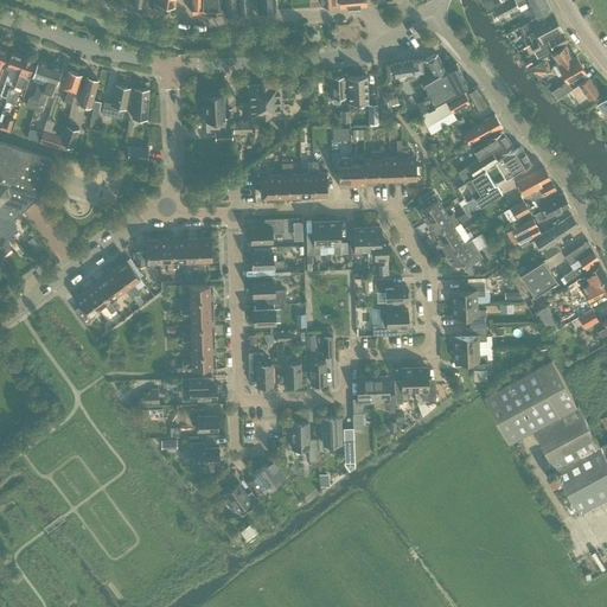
[(192,0),(192,13),(221,14),(221,0),(192,0)]
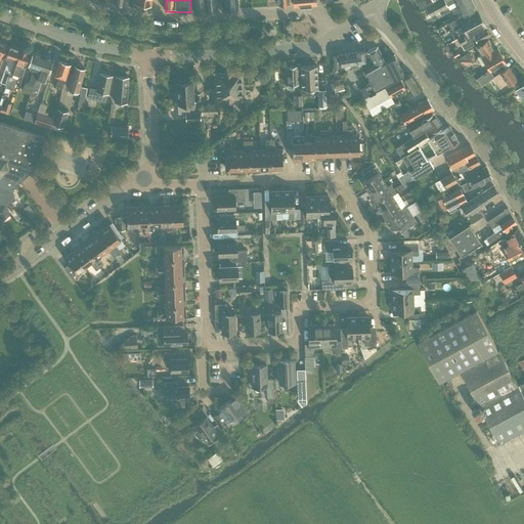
[(193,0),(194,12),(206,11),(205,0),(193,0)]
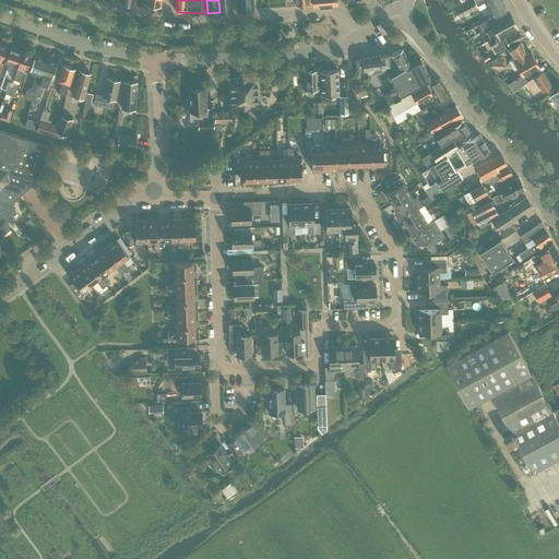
[(218,0),(219,12),(232,11),(229,0),(218,0)]
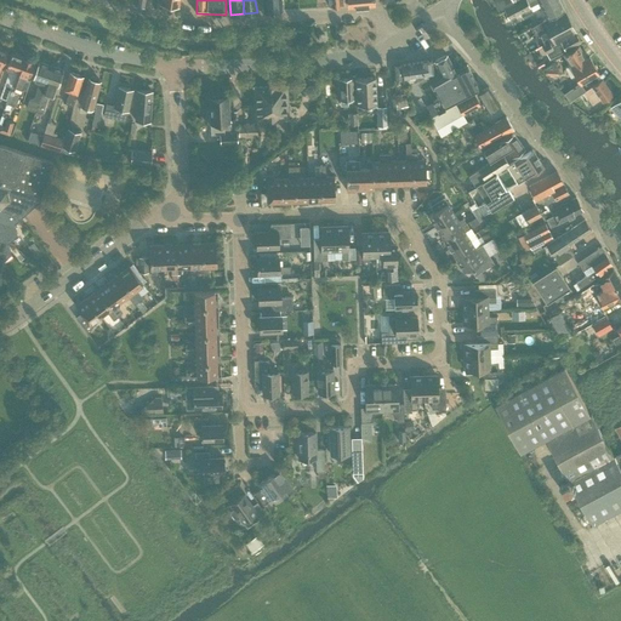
[(263,0),(265,12),(281,11),(280,0),(263,0)]
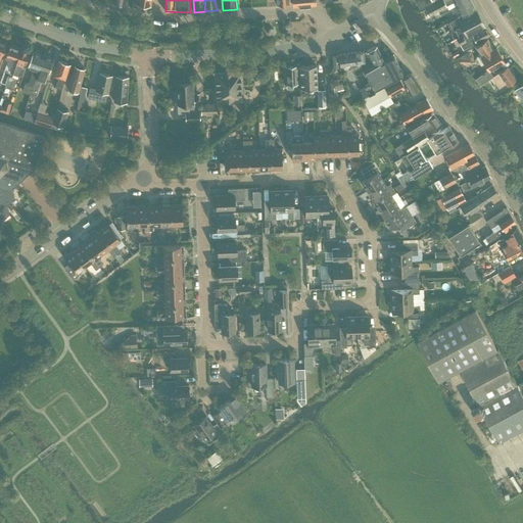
[(438,0),(428,5),(424,7),(428,15),(446,6),(454,2),(461,16),(475,8),(471,0),(438,0)]
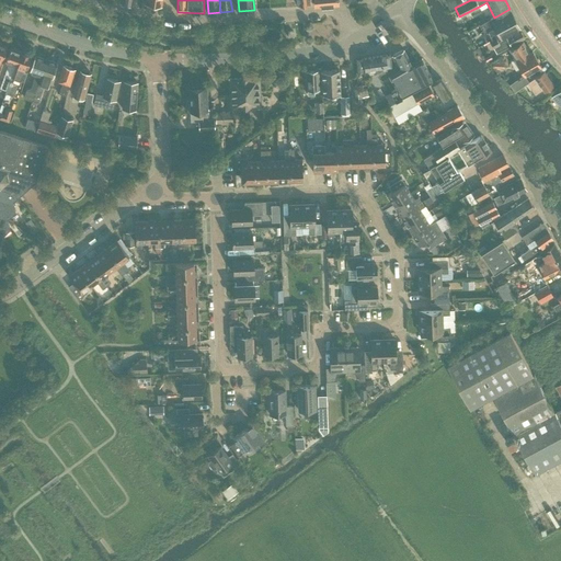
[(491,19),(489,20),(480,24),(484,33),(488,31),(492,38),(496,36),(497,39),(519,29),(511,11),(492,21),(491,19)]
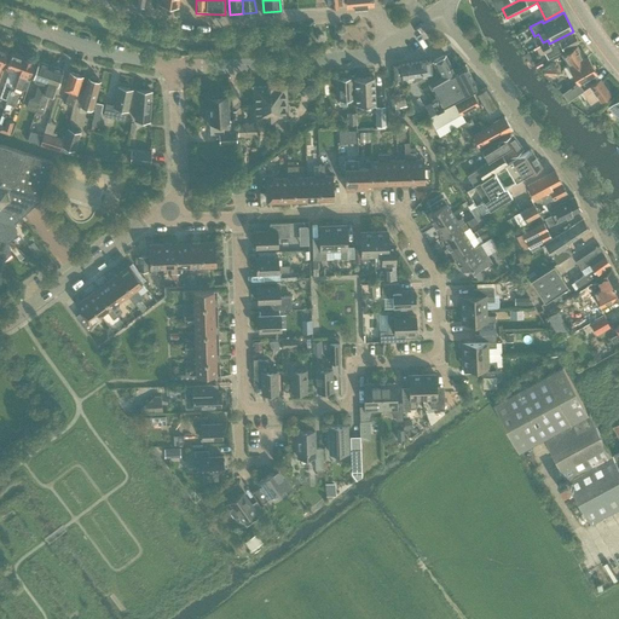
[(379,39),(380,21),(371,21),(350,18),(348,36),(379,39)]
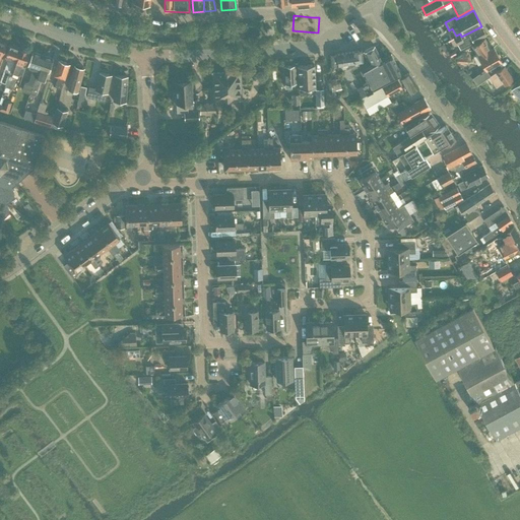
[(459,35),(454,38),(460,49),(485,36),(482,27),(462,39),(459,35)]
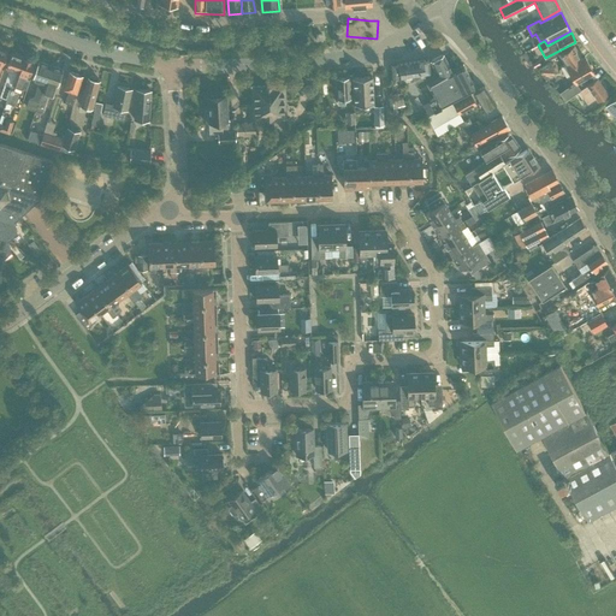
[(567,76),(570,73),(576,83),(594,73),(585,58),(581,59),(575,45),(560,53),(566,64),(561,66),(567,76)]
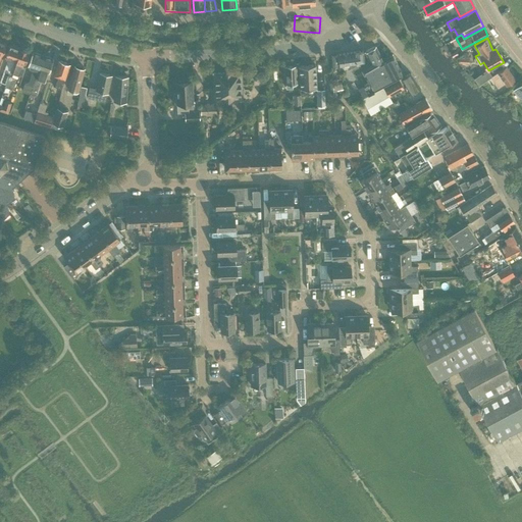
[(7,84),(11,71),(19,47),(10,44),(5,57),(9,58),(1,82),(7,84)]
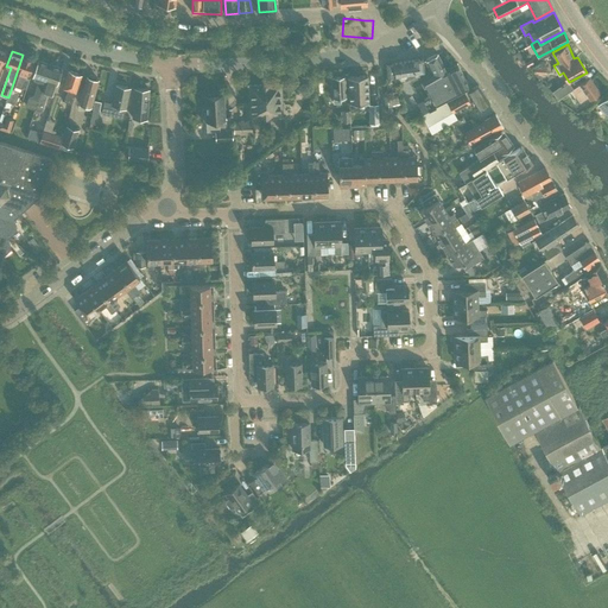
[(430,109),(470,88),(457,64),(447,69),(438,54),(425,61),(430,69),(428,71),(428,74),(419,78),(420,78),(415,82),(416,86),(413,87),(417,94),(419,93),(423,100),(424,99),(430,109)]
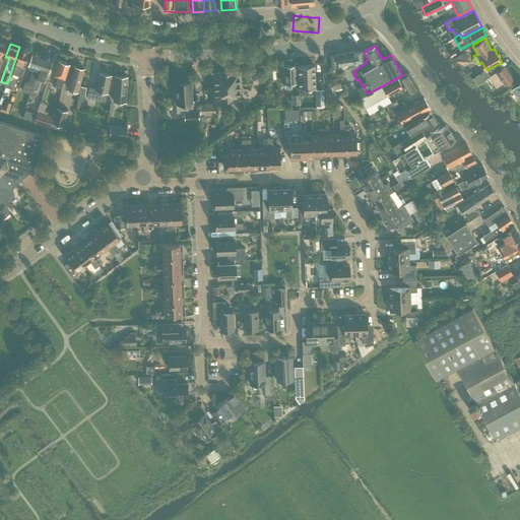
[(29,51),(19,47),(11,71),(7,83),(6,86),(12,88),(17,73),(20,74),(23,63),(24,64),(29,51)]
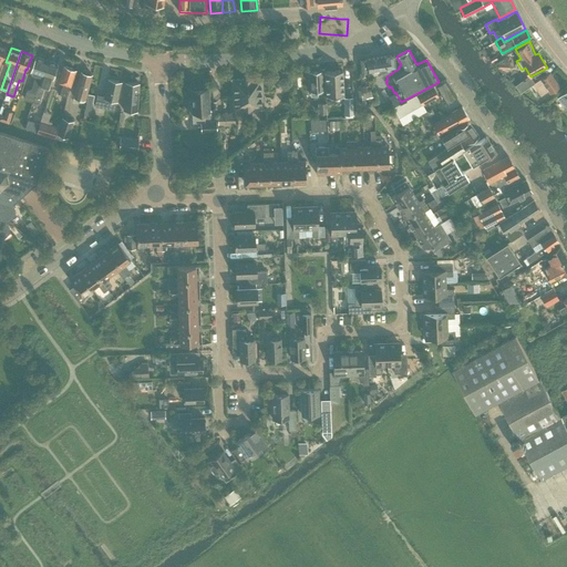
[(394,55),(368,59),(368,60),(369,72),(370,76),(397,68),(394,55)]
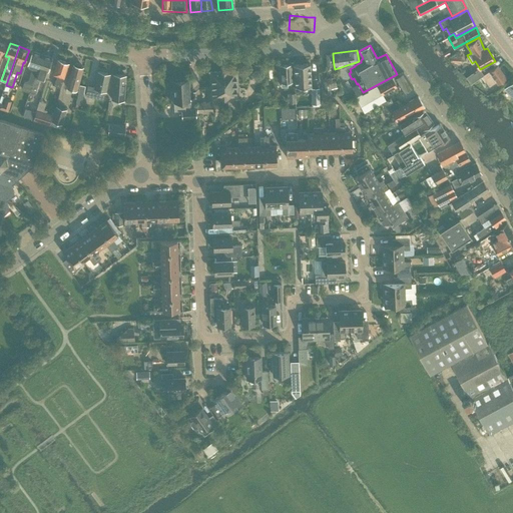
[(30,92),(31,87),(42,54),(33,51),(28,65),(33,66),(29,80),(28,80),(24,81),(21,89),(30,92)]
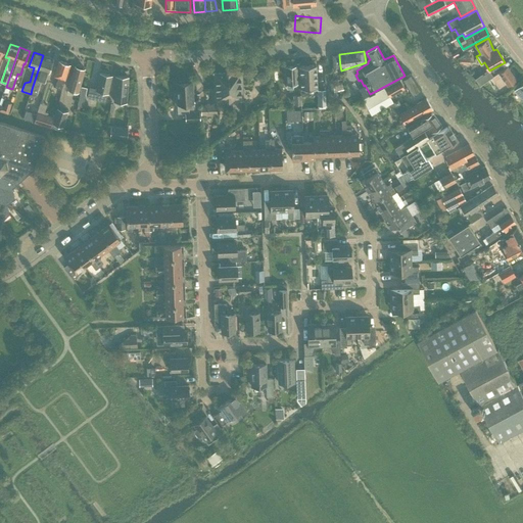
[(471,57),(468,52),(457,58),(464,68),(469,65),(466,60),(471,57)]
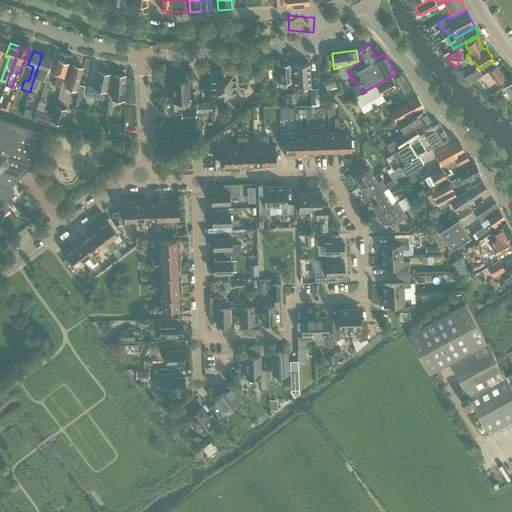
[(42,54),(31,87),(30,92),(35,93),(40,77),(45,78),(52,57),(42,54)]
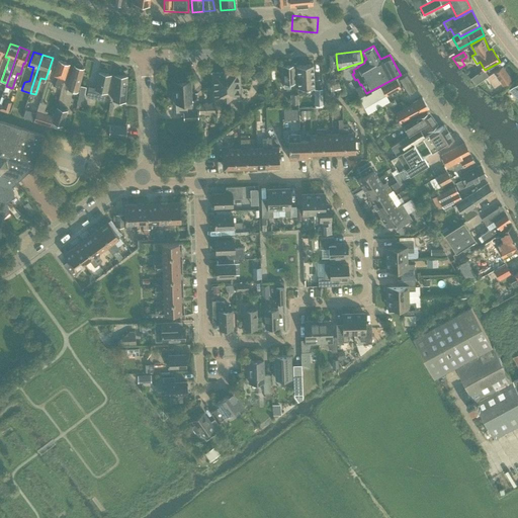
[(337,66),(336,55),(329,56),(330,71),(336,70),(336,66),(337,66)]
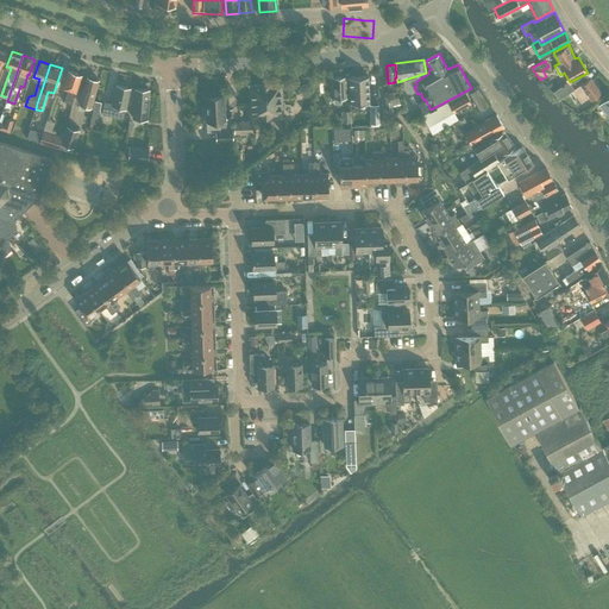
[(82,75),(69,70),(62,92),(67,94),(64,101),(73,104),(82,75)]
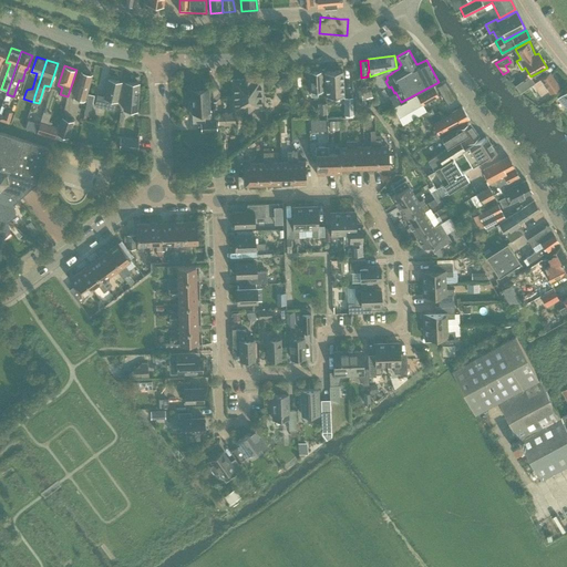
[(81,71),(74,95),(85,99),(92,74),(81,71)]
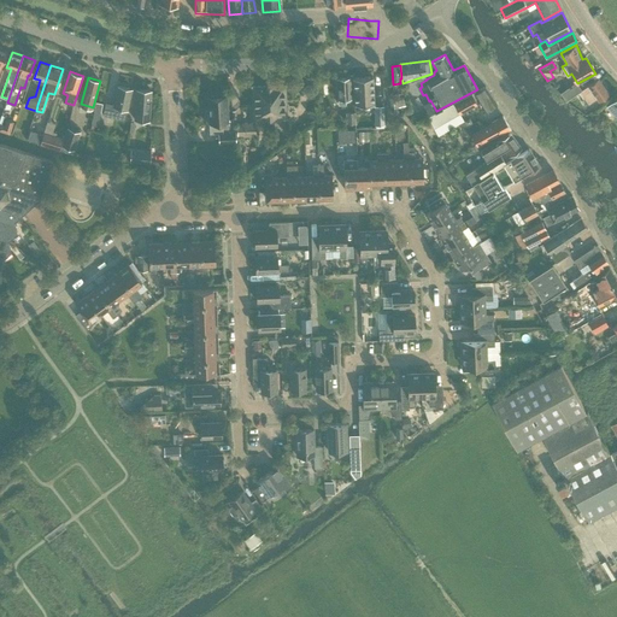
[(351,88),(354,88),(353,78),(350,78),(350,77),(336,78),(338,104),(346,104),(346,99),(351,98),(351,88)]
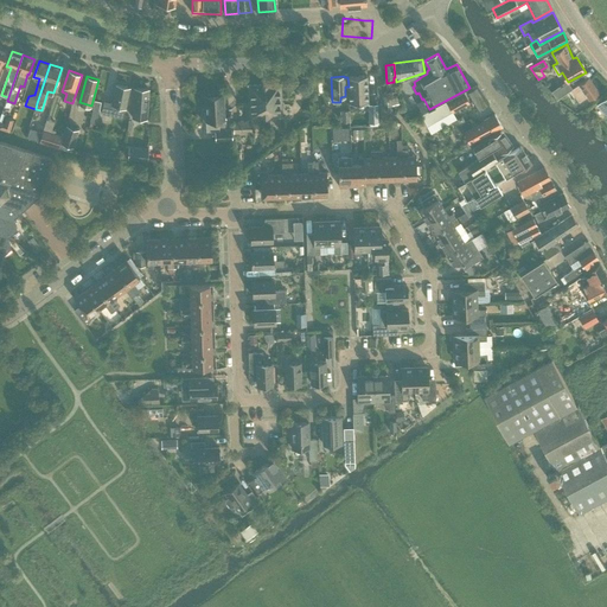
[(347,77),(349,87),(349,102),(368,101),(366,76),(347,76),(347,77)]
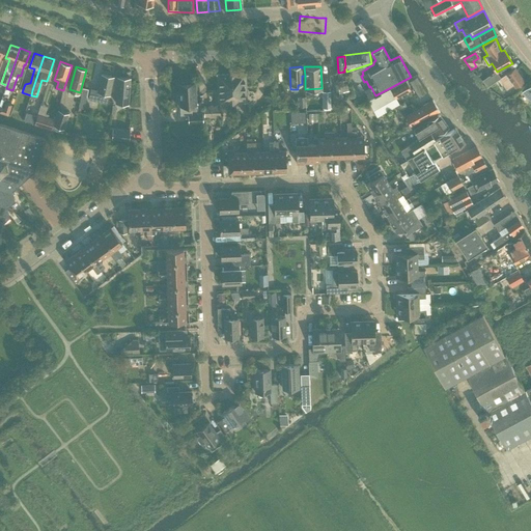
[(513,84),(515,87),(524,81),(514,67),(499,79),(506,89),(513,84)]
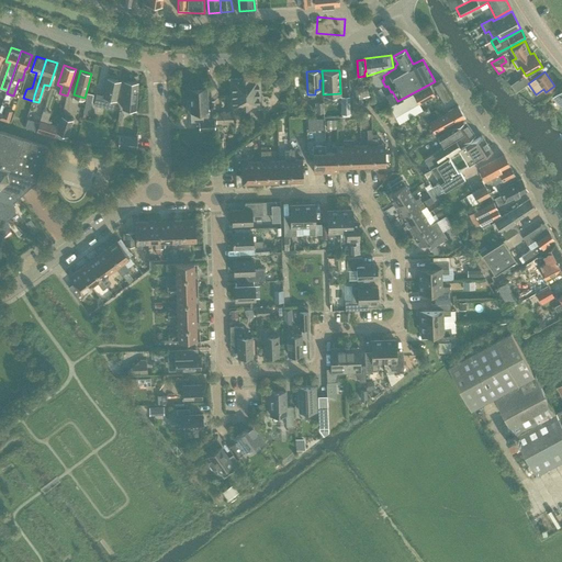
[(229,109),(239,109),(239,110),(261,109),(260,78),(229,79),(229,109)]
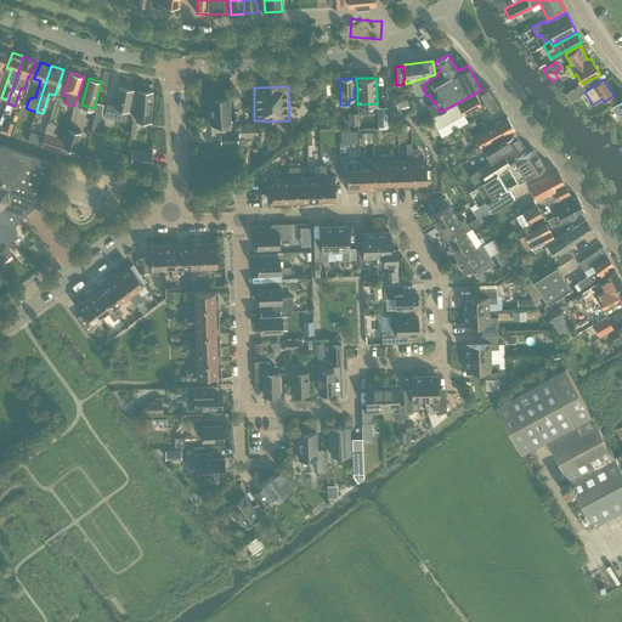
[(107,103),(105,117),(126,122),(134,90),(119,88),(116,106),(107,103)]
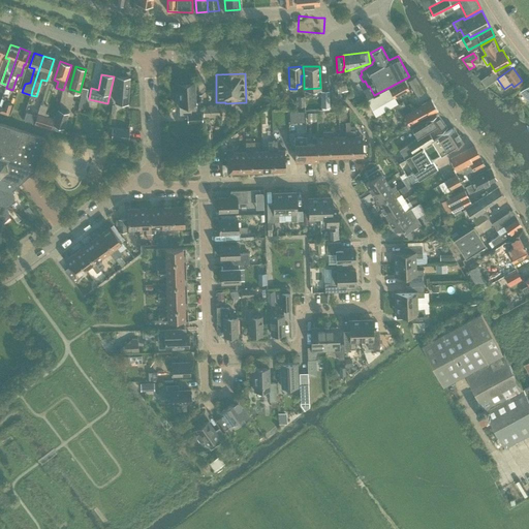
[(416,74),(407,80),(415,95),(426,90),(416,74)]
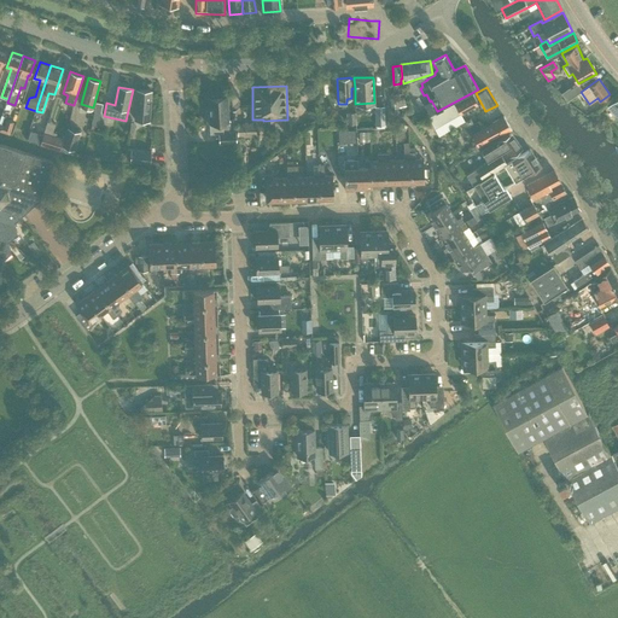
[(136,91),(135,121),(150,122),(151,92),(136,91)]
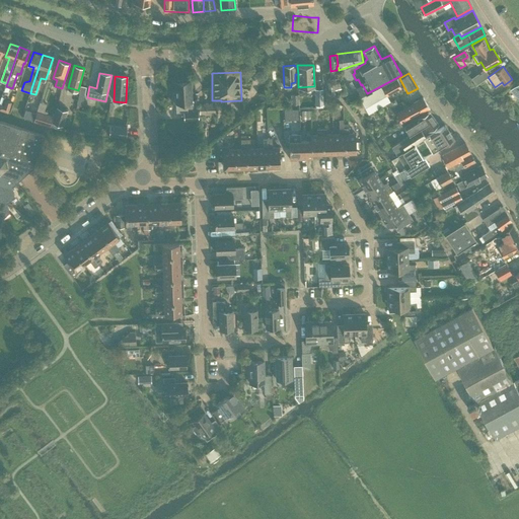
[(369,113),(387,102),(389,107),(392,105),(387,95),(401,87),(396,79),(361,99),(365,107),(369,113)]
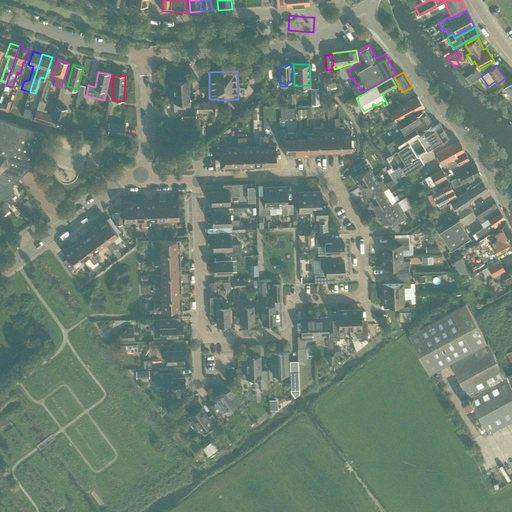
[(173,94),(172,95),(172,99),(174,100),(174,102),(174,110),(181,110),(182,119),(196,118),(195,109),(190,109),(188,80),(180,80),(180,79),(175,80),(175,81),(173,81),(173,94)]
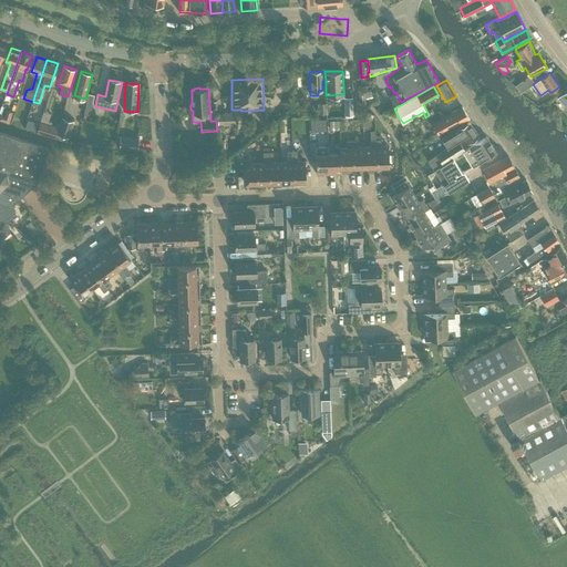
[(352,98),(344,99),(346,116),(353,115),(352,98)]
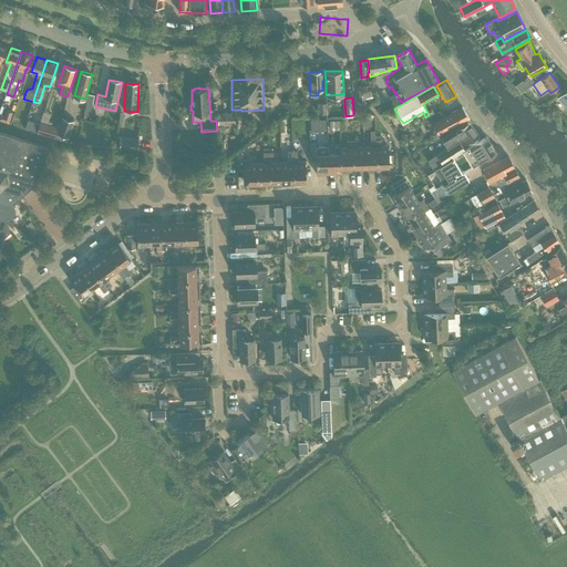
[(327,102),(318,103),(318,114),(328,113),(327,102)]
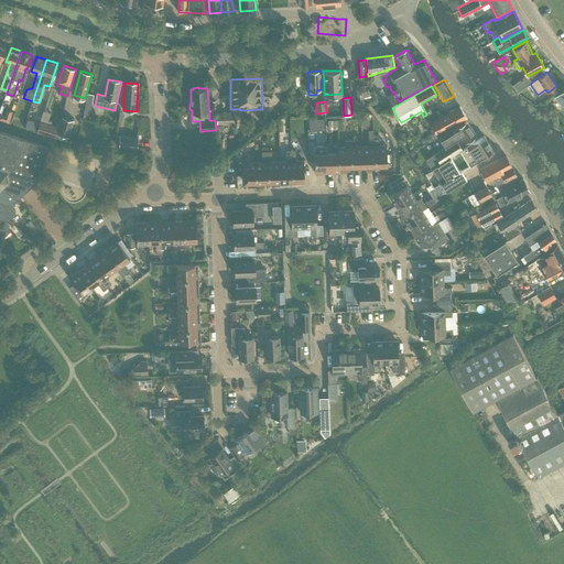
[(427,115),(426,115),(423,117),(427,123),(430,122),(436,133),(466,118),(459,106),(440,117),(435,109),(431,112),(427,115)]
